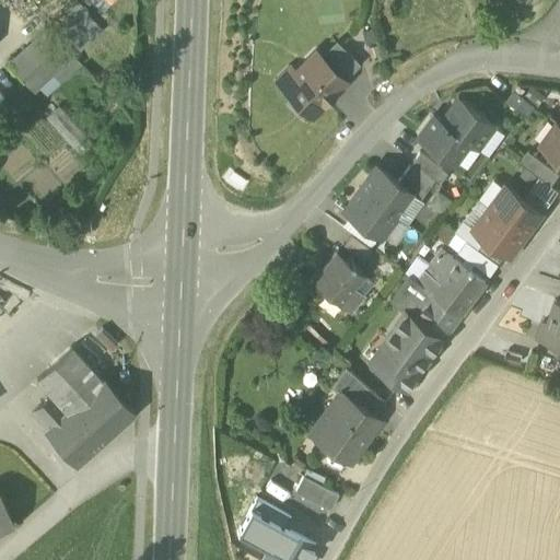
[(14,70),(32,90),(37,85),(72,54),(48,27),(8,63),(14,70)]
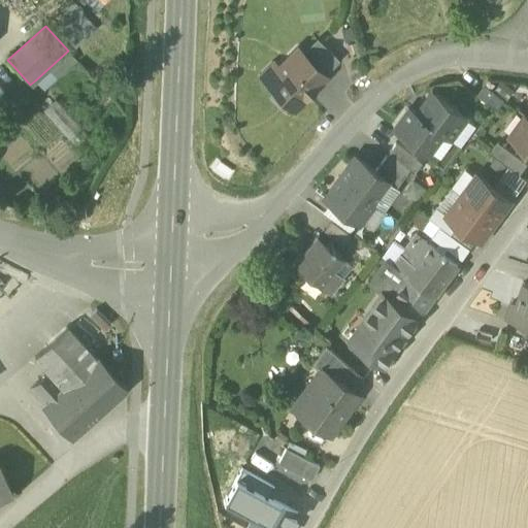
[(305,57),(324,75),(338,60),(320,41),(305,57)]
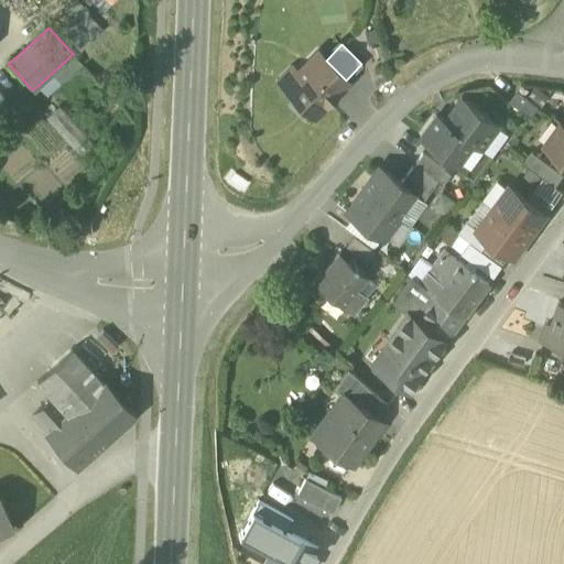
[(290,90),(314,115),(347,82),(346,80),(326,61),(318,53),(297,74),(302,78),(290,90)]
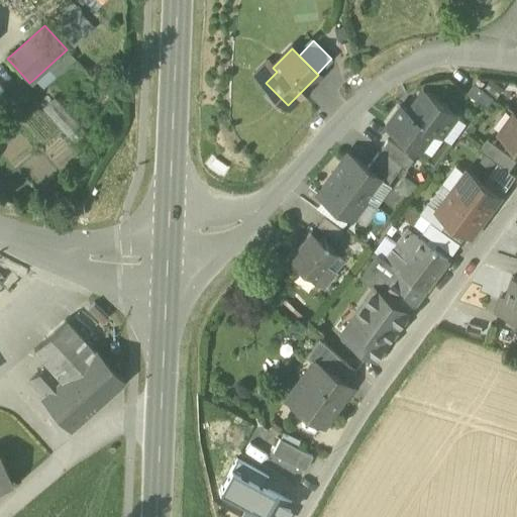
[(75,59),(67,49),(34,79),(42,88),(75,59)]
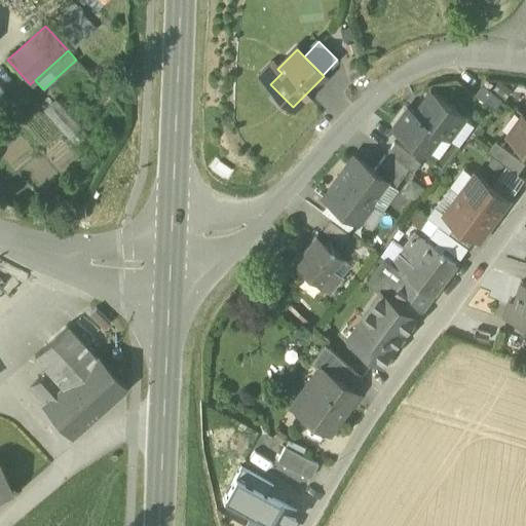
[(476,96),(495,110),(502,101),(483,86),(476,96)]
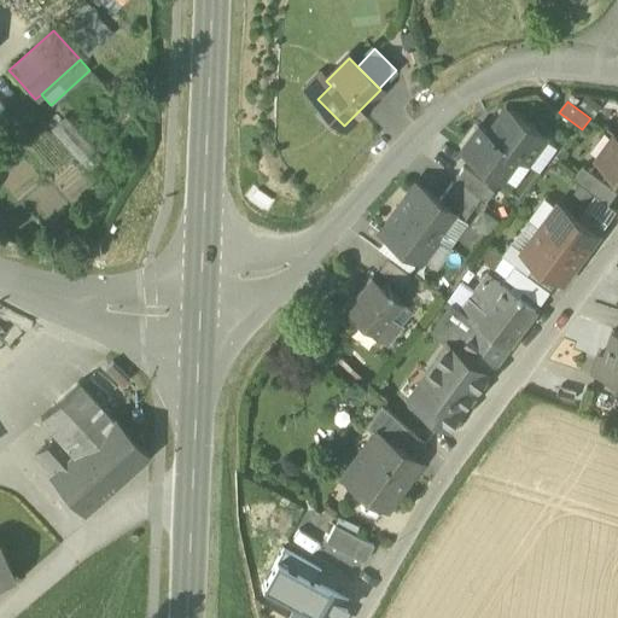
[(506,109),(487,134),(519,158),(519,159),(526,165),(528,164),(544,140),(547,139),(506,109)]
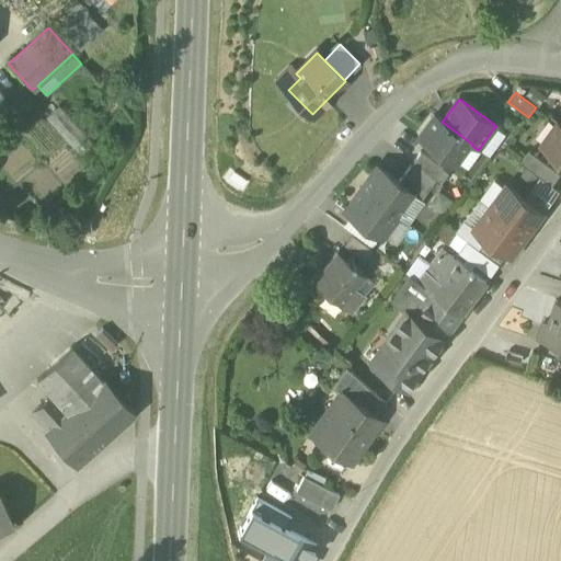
[(71,142),(82,133),(59,106),(48,115),(71,142)]
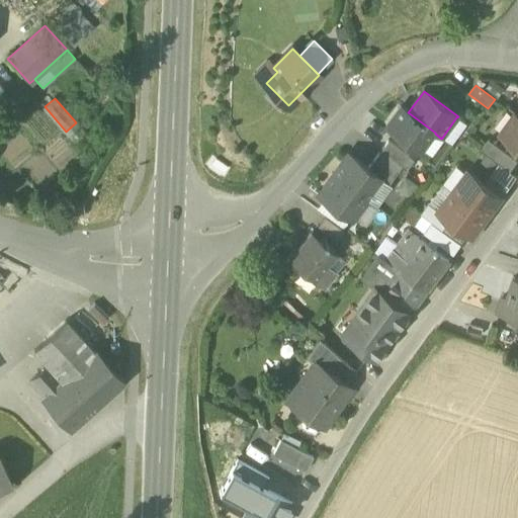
[(423,150),(435,134),(435,133),(408,112),(401,107),(385,127),(420,153),(423,150)]
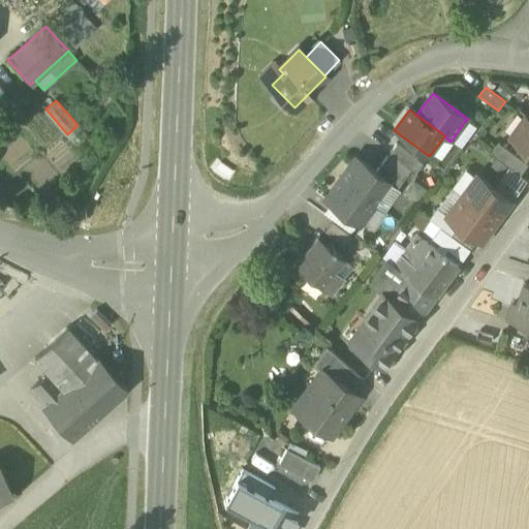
[(528,151),(528,118),(526,117),(510,137),(528,151)]
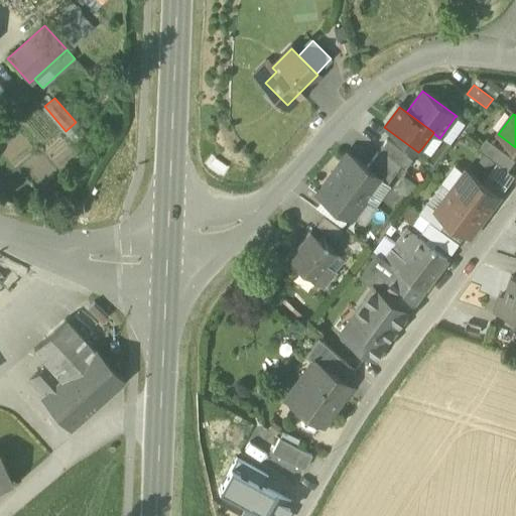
[(440,137),(449,145),(465,124),(455,117),(440,137)]
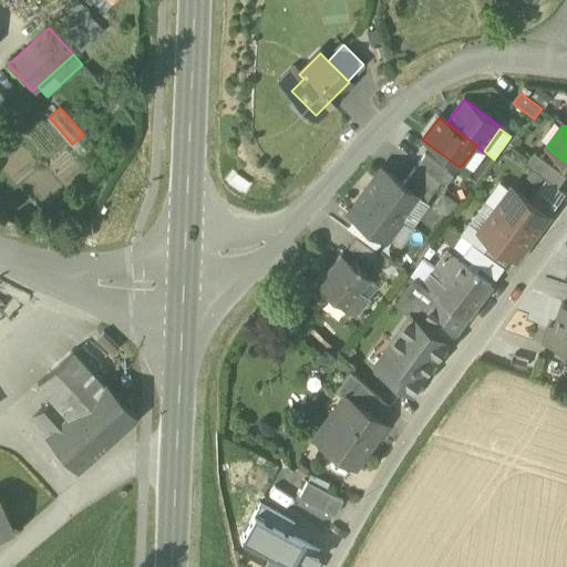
[(483,152),(476,146),(463,164),(473,172),(486,154),(483,152)]
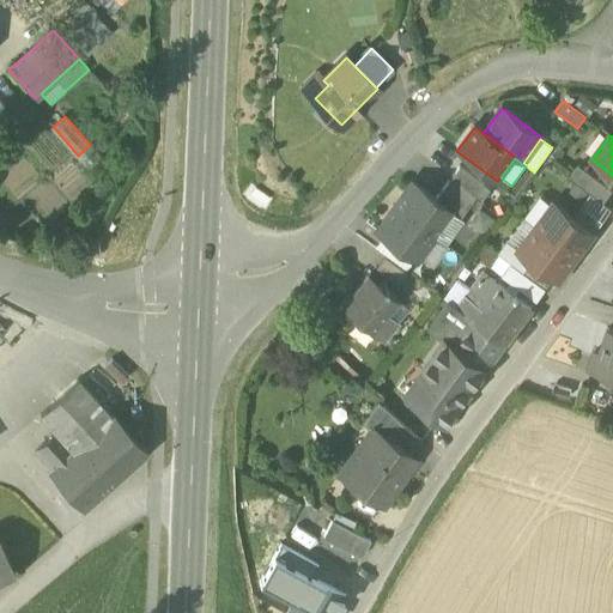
[(589,194),(604,204),(612,192),(578,165),(569,178),(589,194)]
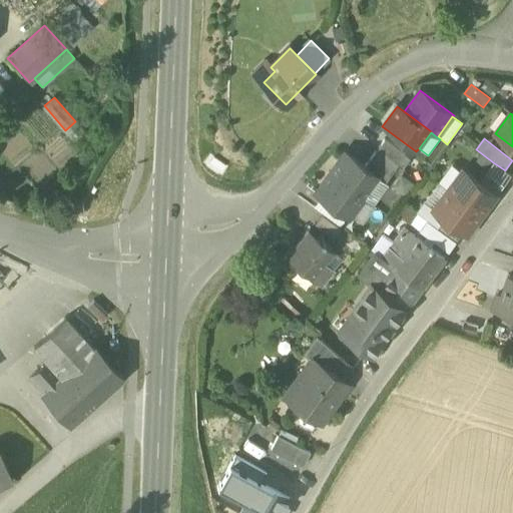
[(385,140),(377,150),(398,165),(403,169),(411,159),(385,140)]
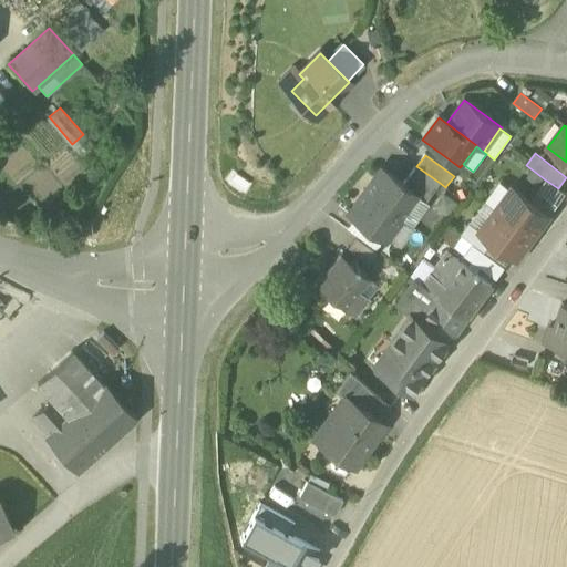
[(425,203),(440,183),(416,166),(402,186),(418,197),(425,203)]
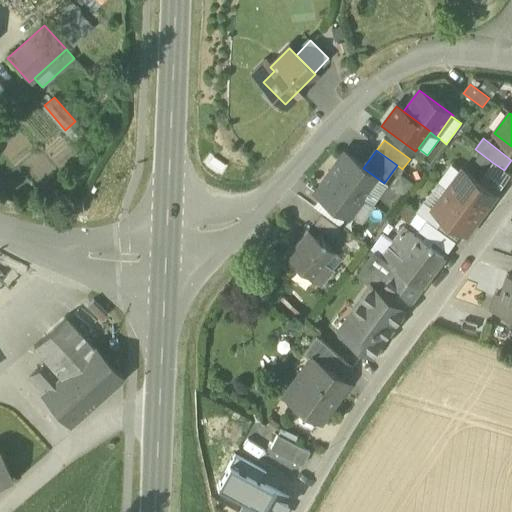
[(343,153),(328,173),(362,198),(372,205),(387,186),(384,183),(377,178),(363,168),(343,153)]
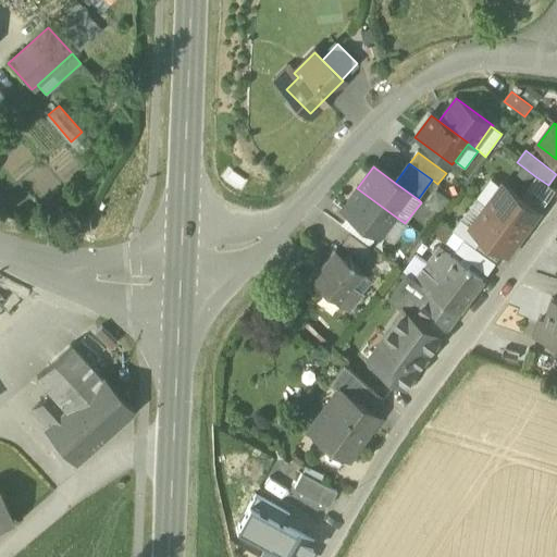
[(520,198),(540,212),(555,190),(548,185),(535,176),(520,198)]
